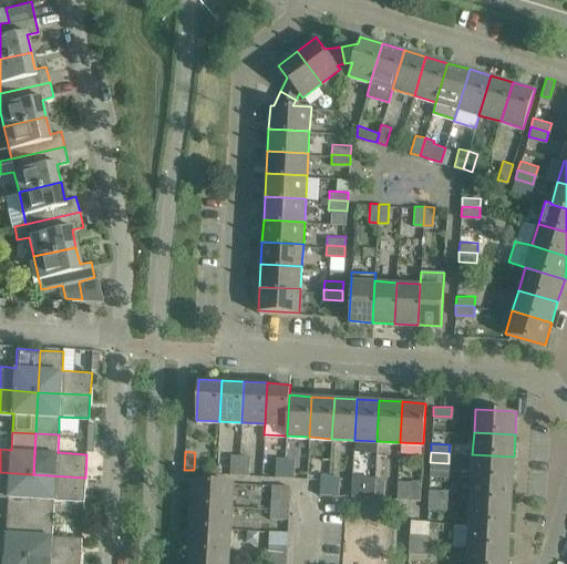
[(229,472),(239,473),(240,454),(230,453),(229,472)]
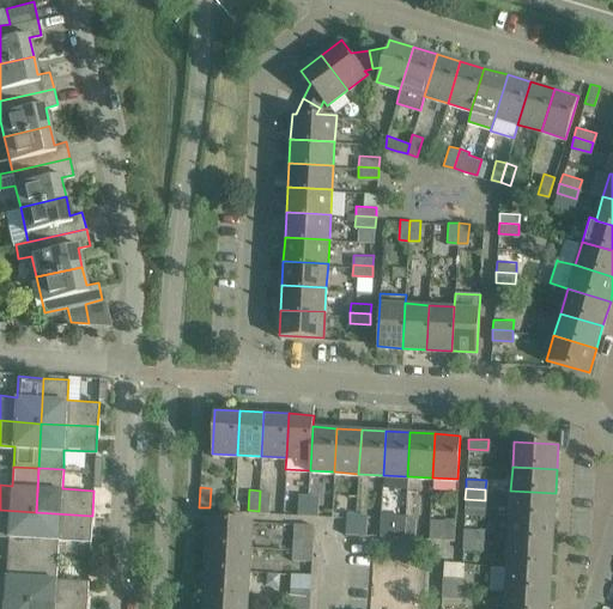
[(259,511),(268,511),(269,491),(260,491),(259,511)]
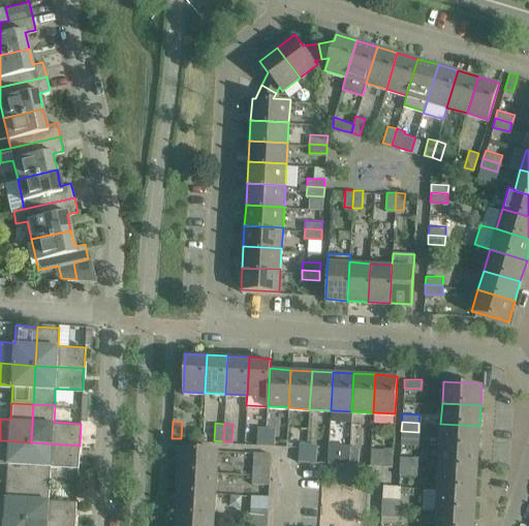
[(439,444),(478,447),(479,426),(440,424),(439,444)]
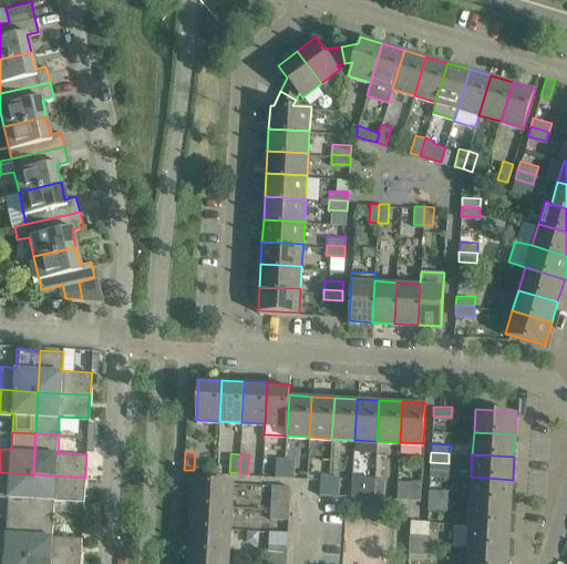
[(285,475),(286,457),(276,457),(275,474),(285,475)]
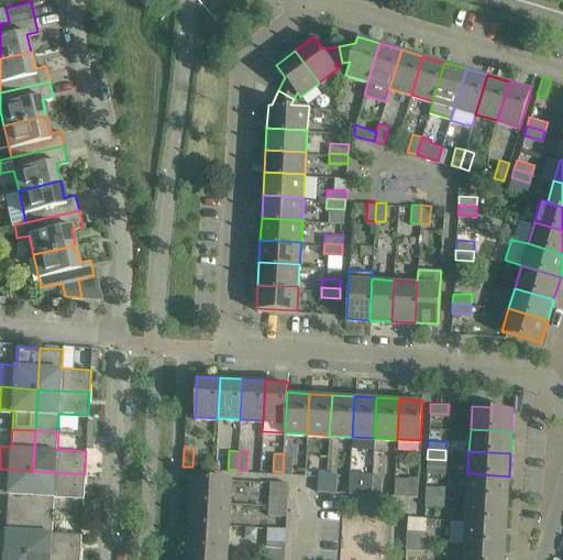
[(293,454),(284,453),(283,472),(291,473),(293,454)]
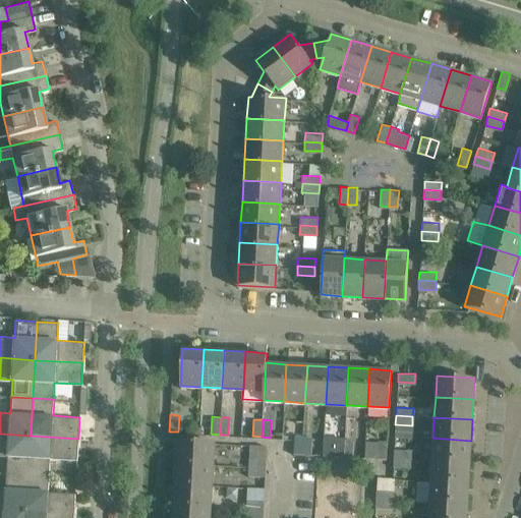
[(0,454),(8,455),(7,472),(29,473),(31,436),(0,434),(0,454)]
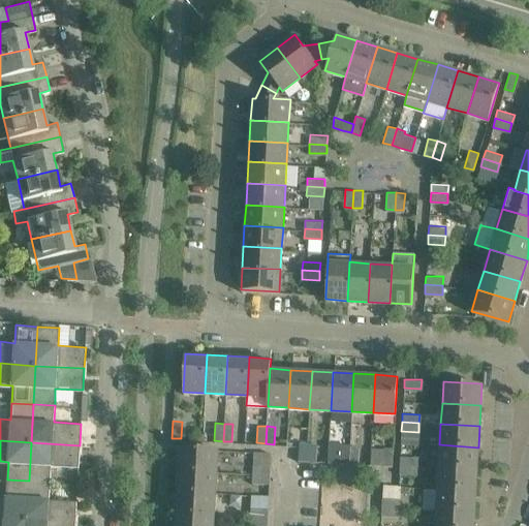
[(31,442),(29,481),(50,482),(51,465),(79,466),(80,445),(31,442)]
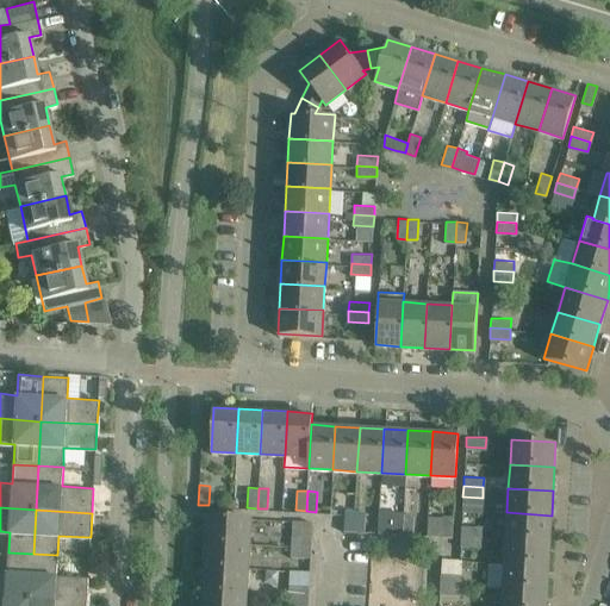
[(354,530),(355,510),(344,510),(343,529),(354,530)]
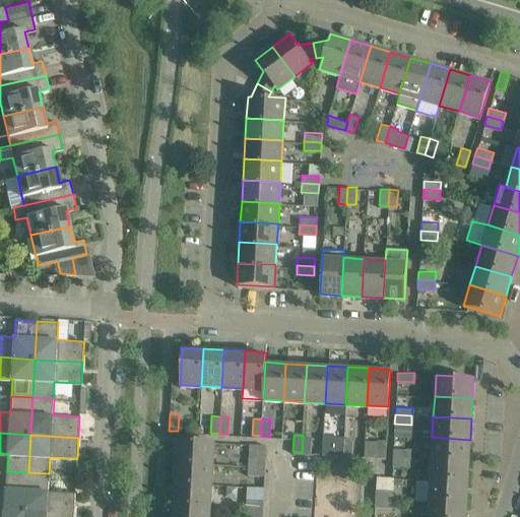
[(302,452),(310,452),(311,435),(303,435),(302,452)]
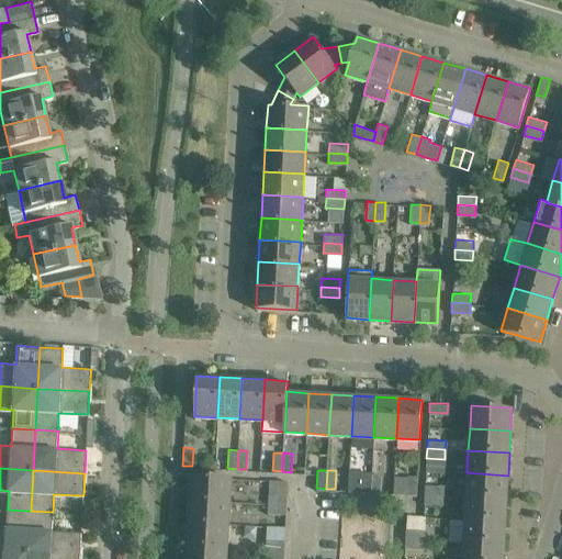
[(349,471),(348,490),(361,491),(370,491),(371,472),(362,472),(349,471)]
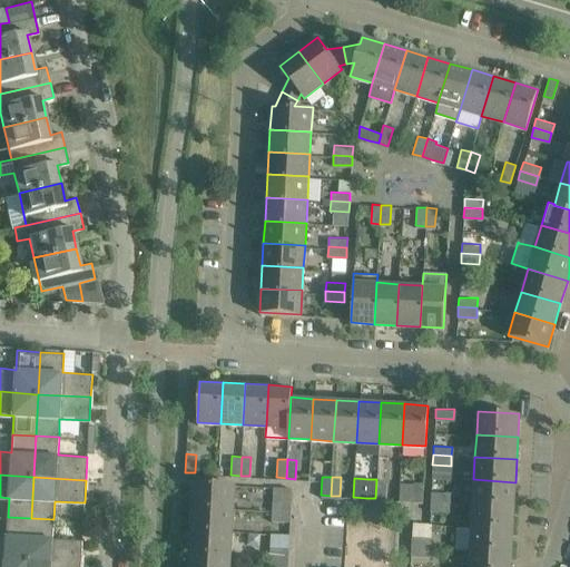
[(386,480),(376,479),(375,498),(385,499),(386,480)]
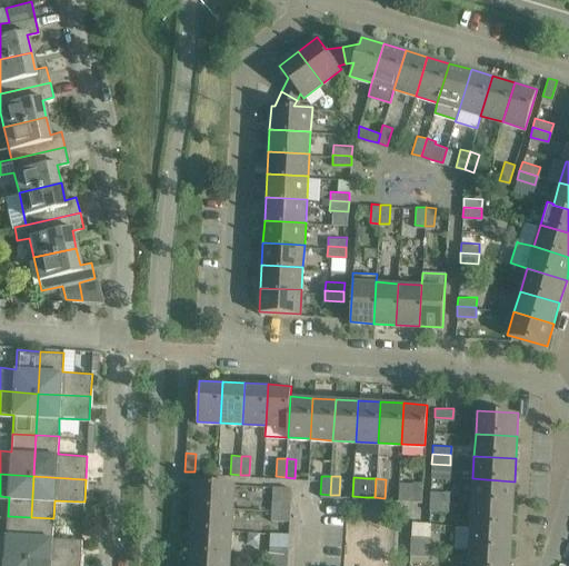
[(512,504),(515,482),(472,478),(471,502),(512,504)]
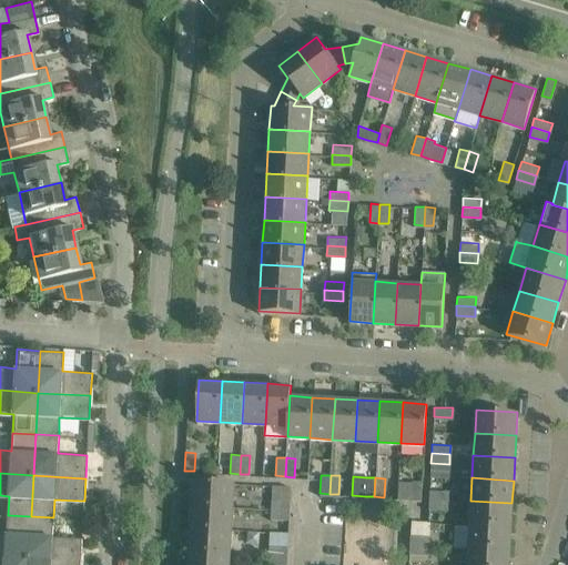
[(193,480),(192,503),(232,505),(234,482),(193,480)]
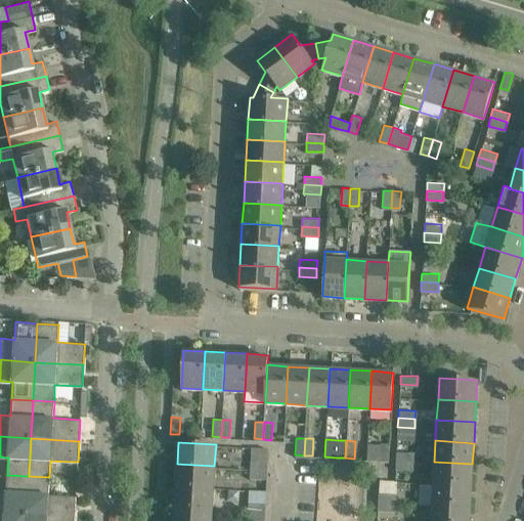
[(388,461),(389,443),(380,442),(379,460),(388,461)]
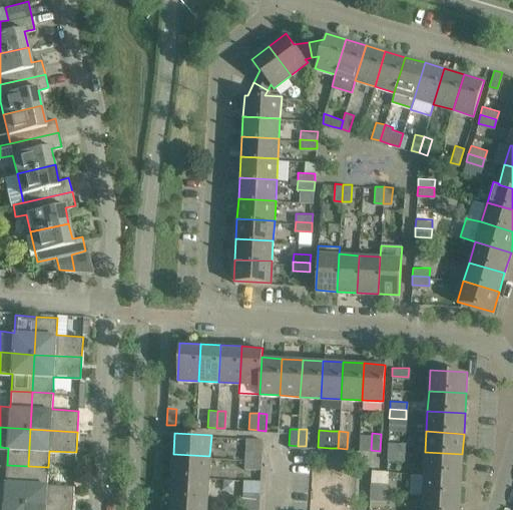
[(388,441),(387,450),(404,451),(405,442),(388,441)]
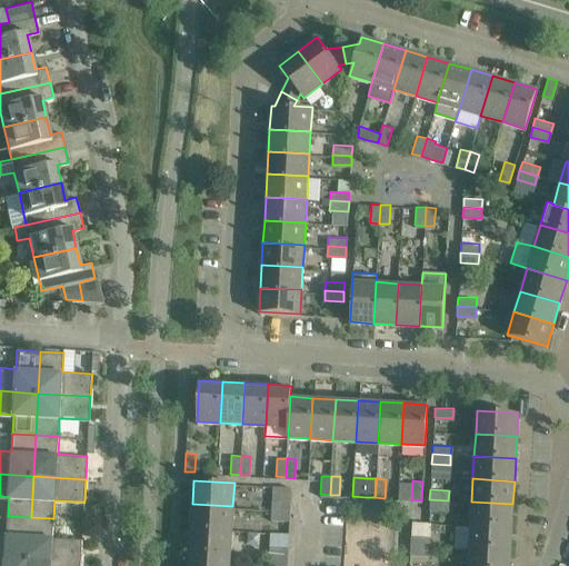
[(290,509),(290,500),(272,499),(271,508),(290,509)]
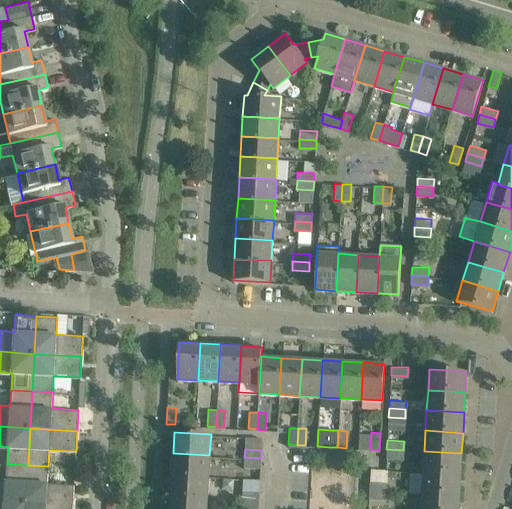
[(386,449),(386,457),(403,458),(403,450),(386,449)]
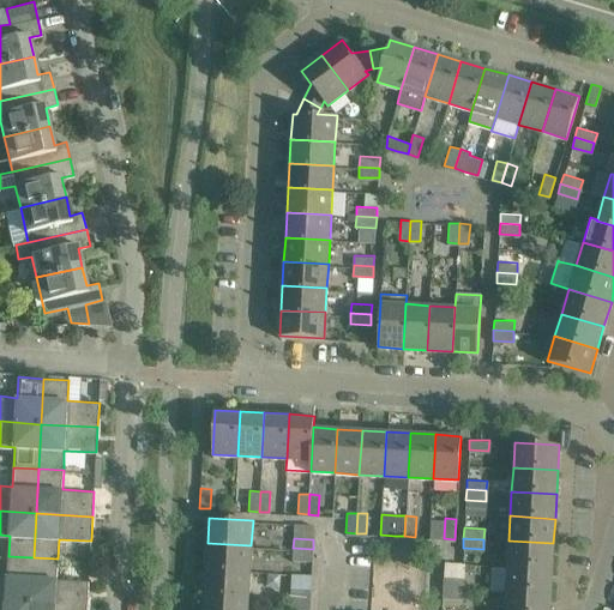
[(509,541),(507,565),(552,568),(553,543),(509,541)]
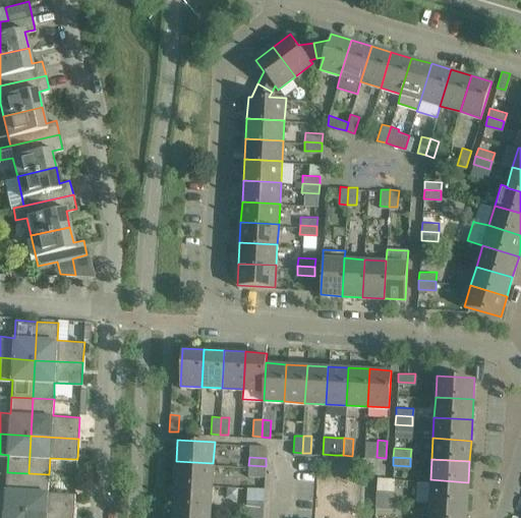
[(213,463),(176,461),(174,481),(212,484),(213,463)]
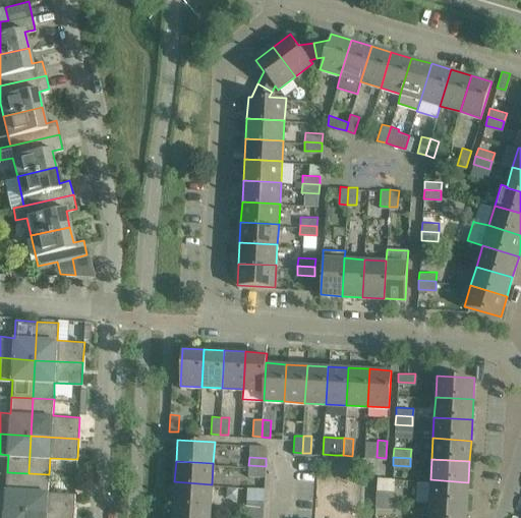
[(266,466),(248,465),(248,474),(266,475),(266,466)]
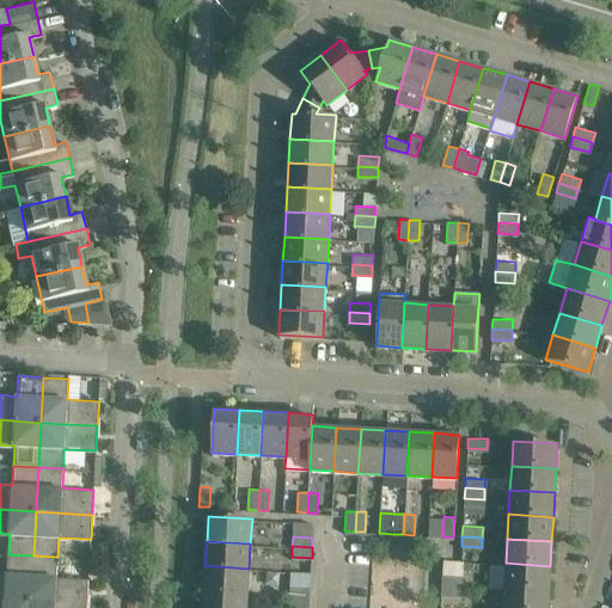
[(0,599),(30,601),(34,556),(8,554),(7,575),(0,573),(0,599)]
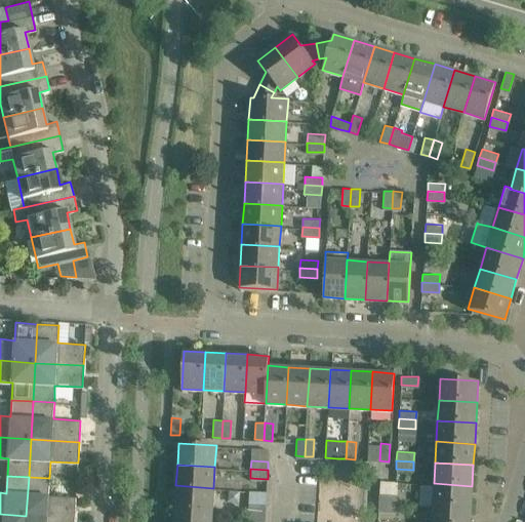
[(48,495),(49,478),(29,477),(26,516),(75,518),(76,497),(48,495)]
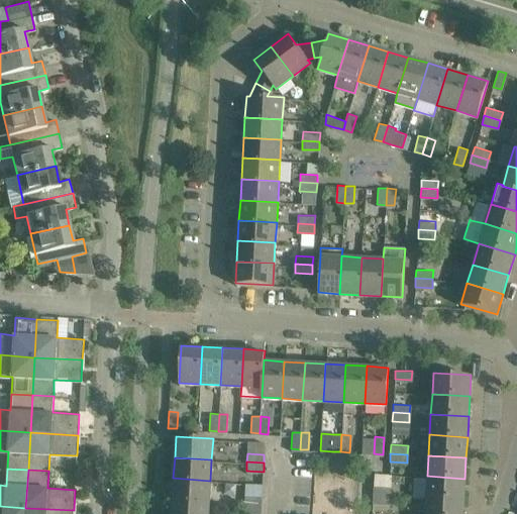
[(413,476),(411,496),(426,497),(463,499),(464,479),(427,477),(413,476)]
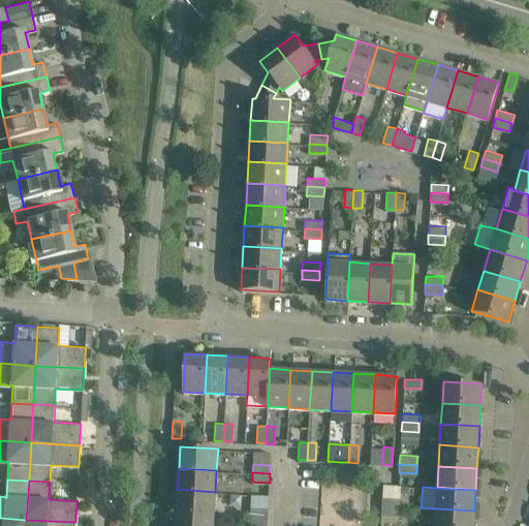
[(214,513),(215,492),(177,489),(176,511),(214,513)]
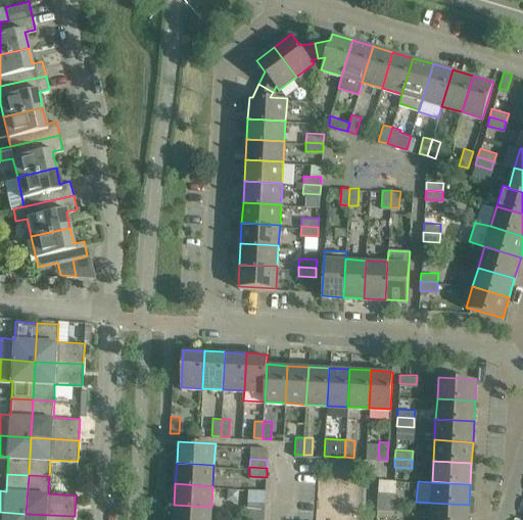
[(378,490),(377,500),(394,501),(395,491),(378,490)]
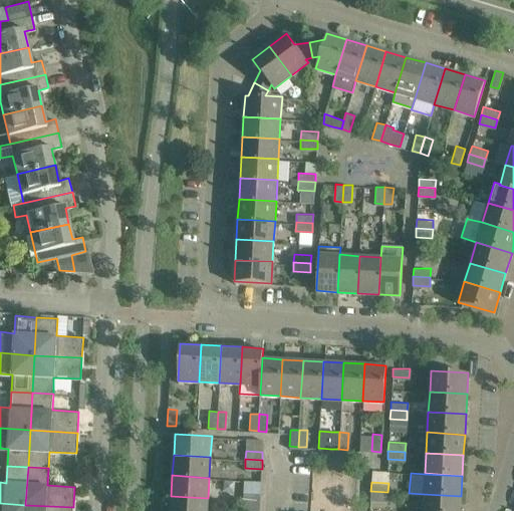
[(387,501),(388,492),(370,491),(369,500),(387,501)]
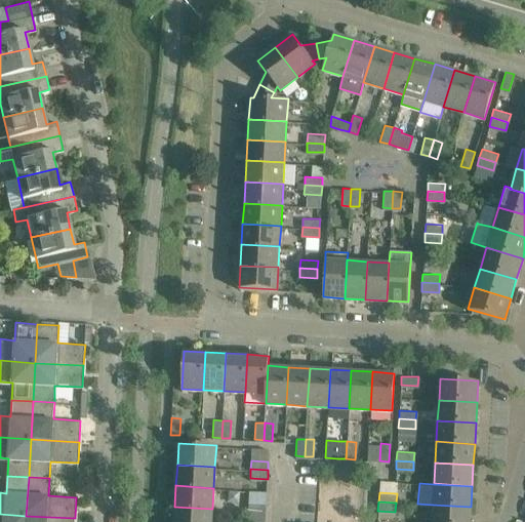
[(266,512),(266,503),(248,503),(248,511),(266,512)]
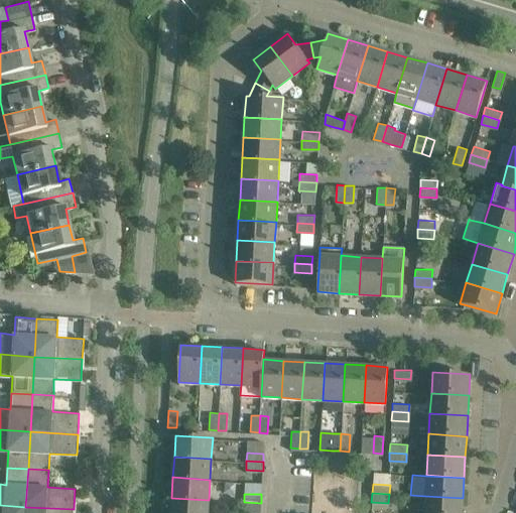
[(462,512),(463,498),(425,496),(423,512),(462,512)]
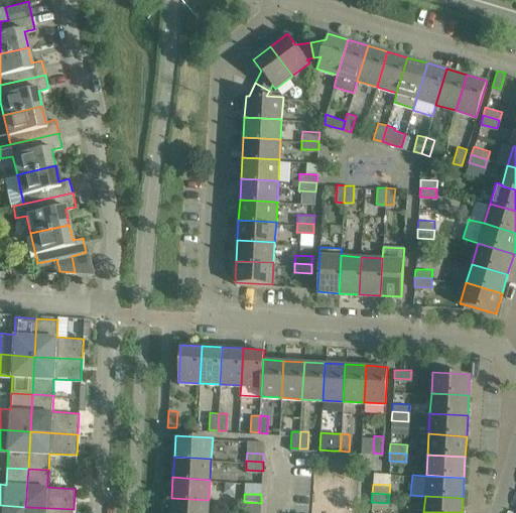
[(208,512),(209,500),(171,498),(170,512),(208,512)]
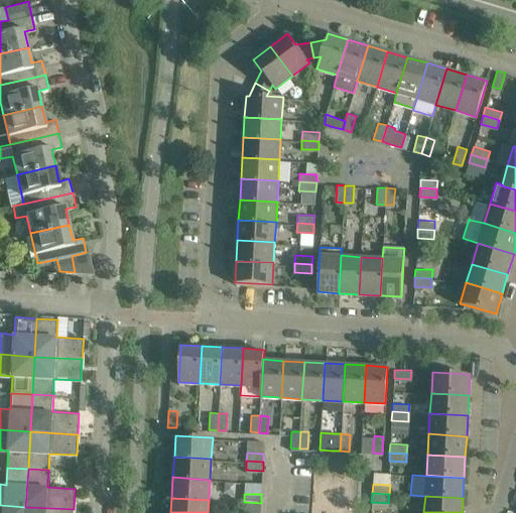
[(261,503),(244,502),(243,511),(260,512),(261,503)]
